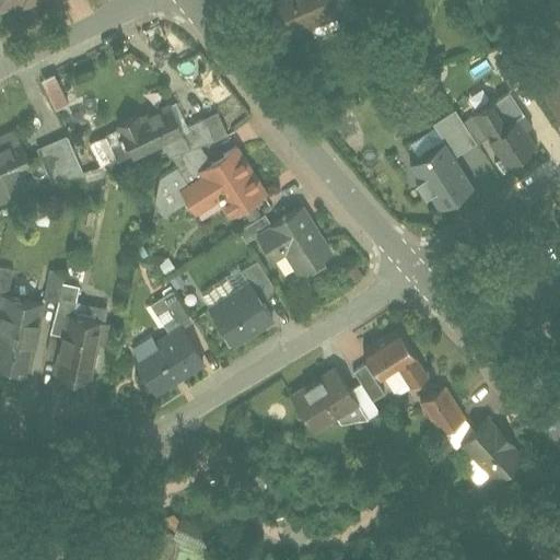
[(0,0),(0,12),(13,8),(14,10),(21,7),(23,11),(47,0),(0,0)]
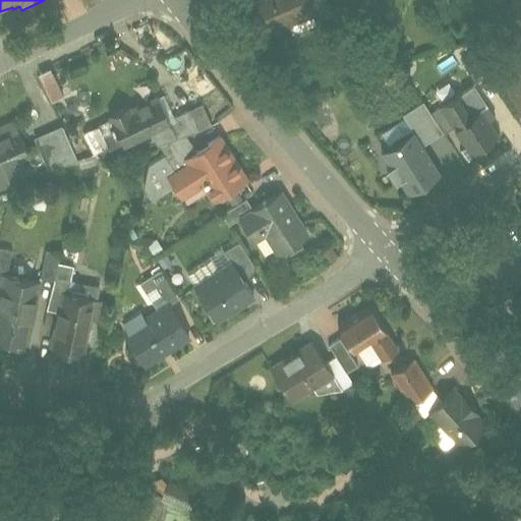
[(307,0),(247,0),(263,33),(312,10),(307,0)]
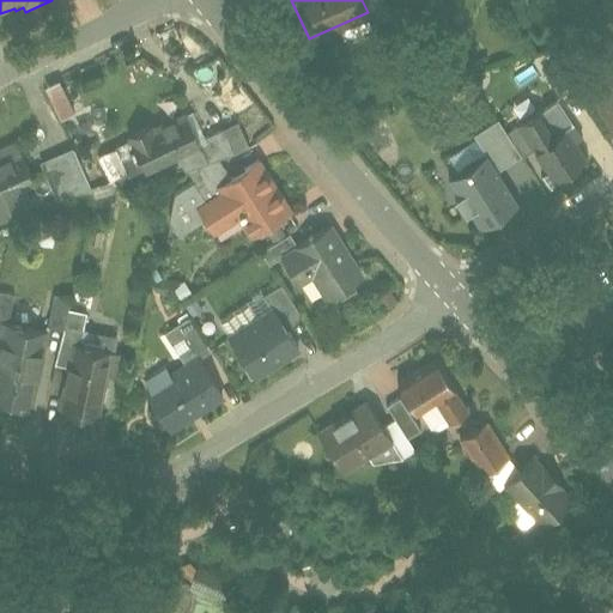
[(47,87),(61,120),(77,114),(62,82),(47,87)]
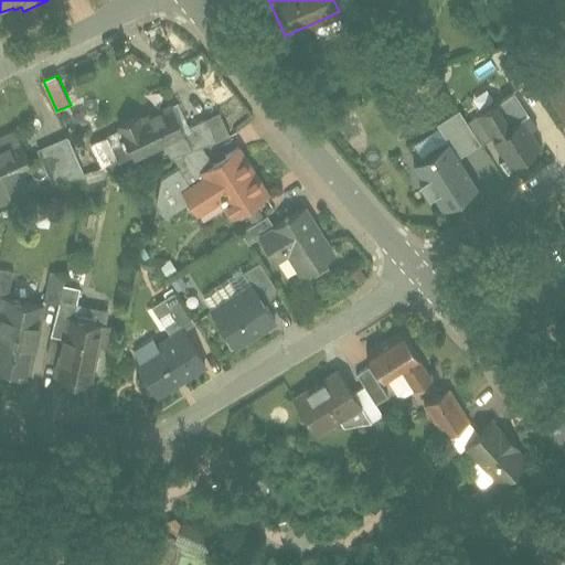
[(478,114),(511,167),(547,145),(514,92),(478,114)]
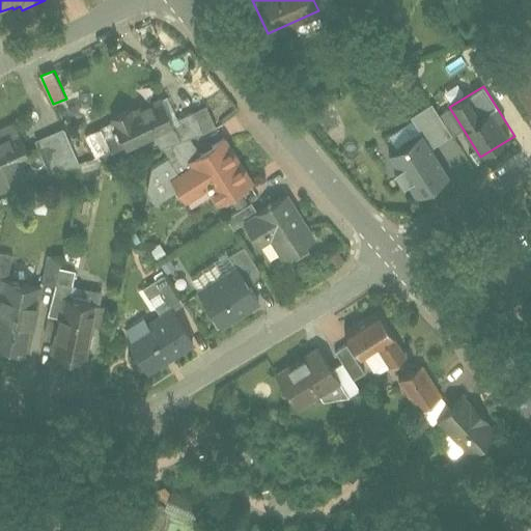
[(175,128),(161,95),(108,119),(122,152),(175,128)]
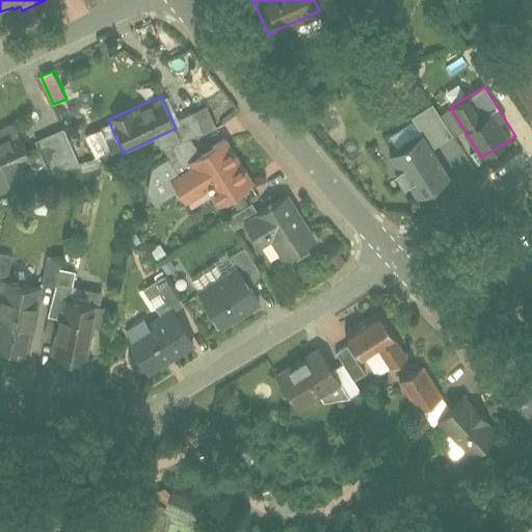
[(51,180),(81,169),(67,128),(36,138),(51,180)]
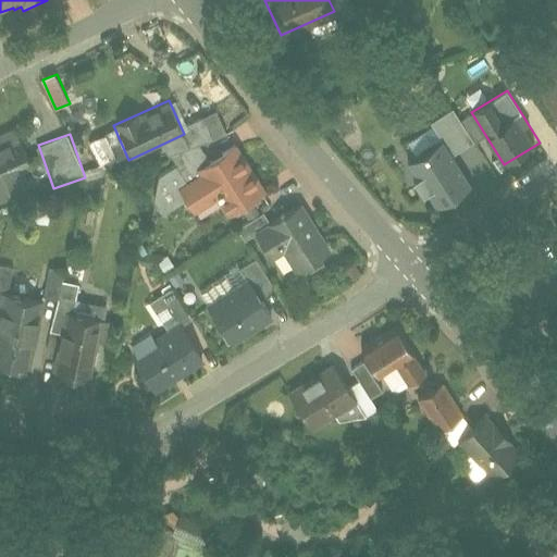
[(19,135),(0,144),(0,198),(29,186),(22,170),(32,165),(19,135)]
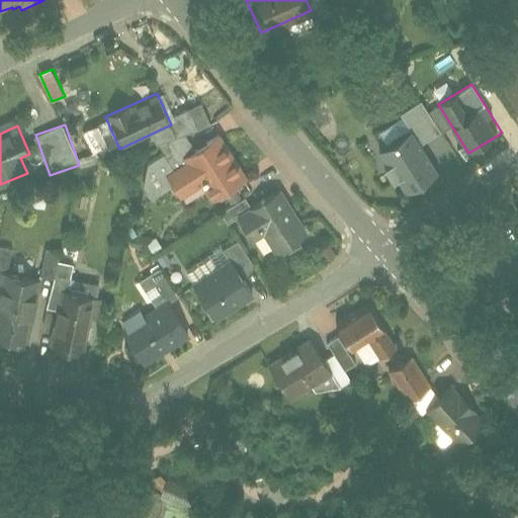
[(210,204),(249,180),(221,135),(182,158),(185,163),(167,174),(181,196),(199,185),(210,204)]
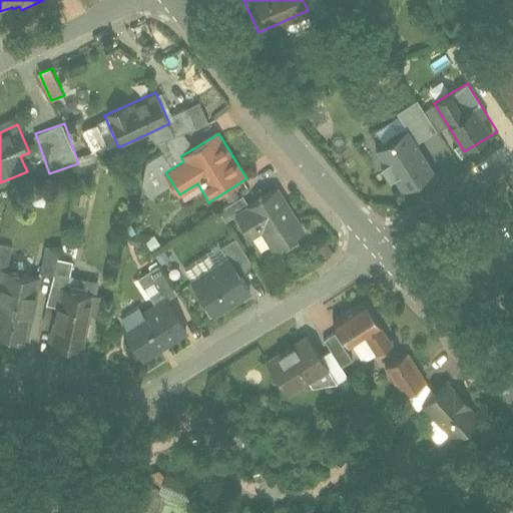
[(360,163),(385,203),(420,182),(395,142),(360,163)]
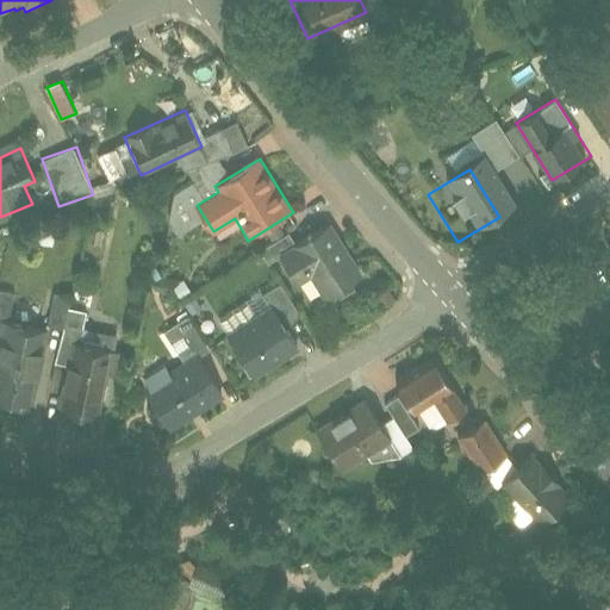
[(312,277),(327,300),(363,278),(330,224),(280,255),(298,286),(312,277)]
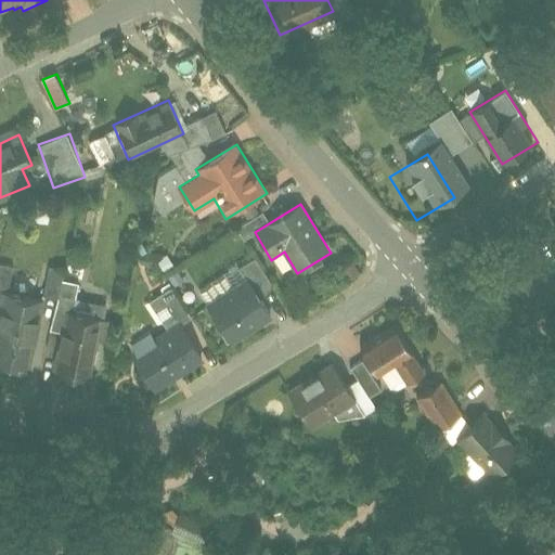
[(204,307),(229,345),(273,315),(248,278),(204,307)]
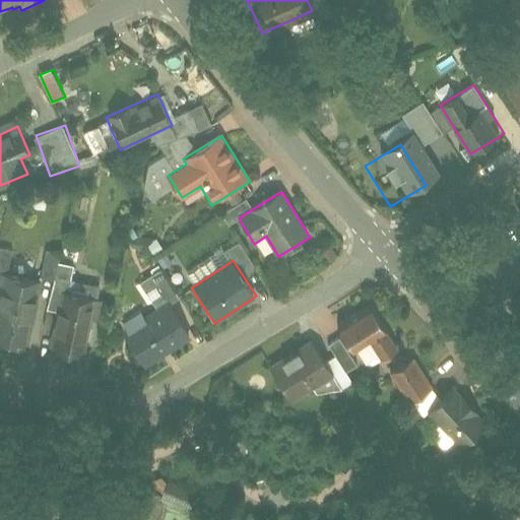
[(140,281),(155,307),(179,293),(164,267),(140,281)]
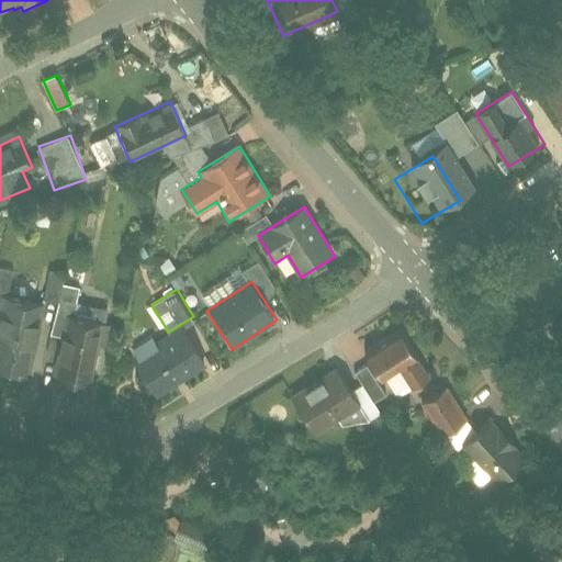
[(47,303),(2,293),(0,301),(0,364),(32,372),(47,303)]
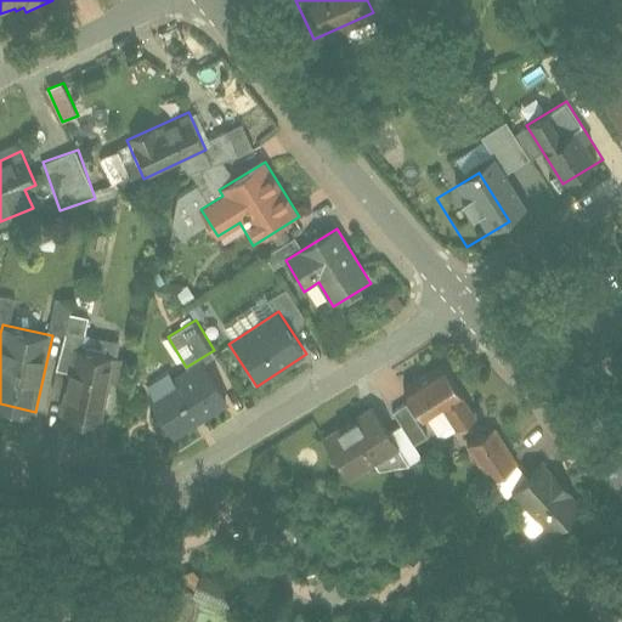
[(119,357),(77,348),(61,417),(103,427),(119,357)]
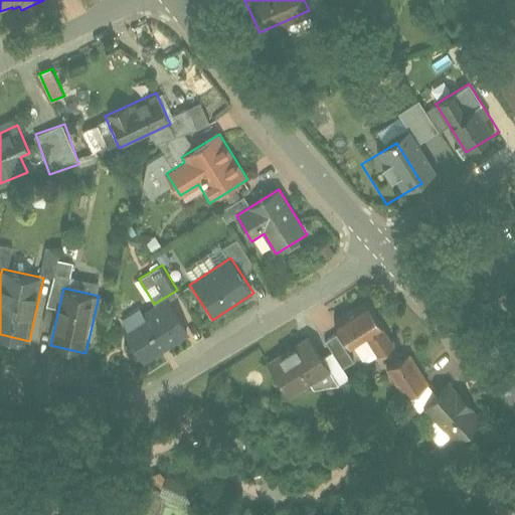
[(166,297),(121,326),(146,365),(191,336),(166,297)]
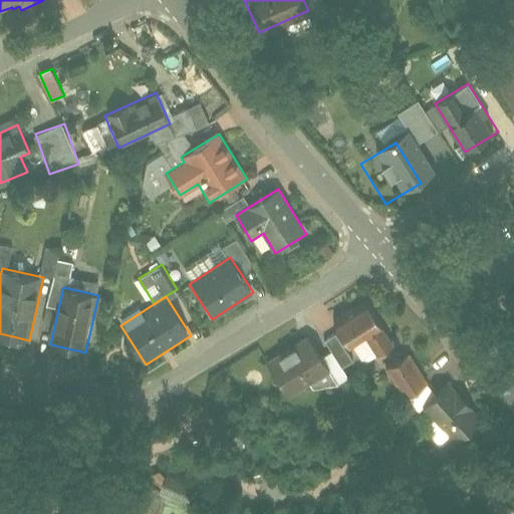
[(366,300),(333,322),(350,347),(366,337),(378,356),(396,345),(366,300)]
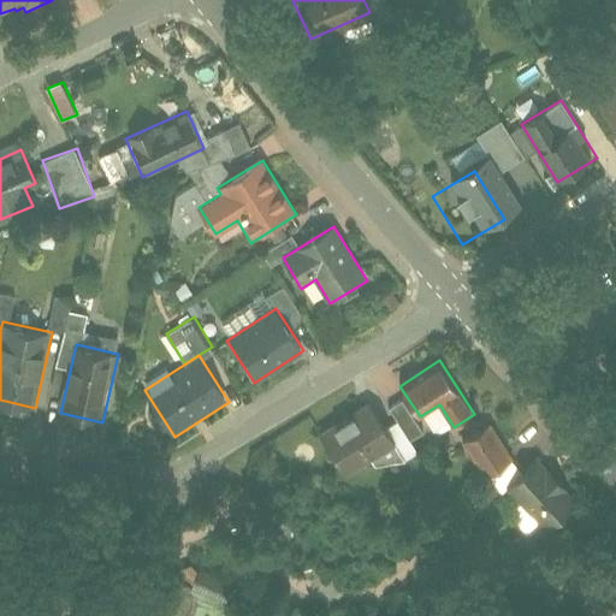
[(367,397),(318,430),(345,472),(395,440),(367,397)]
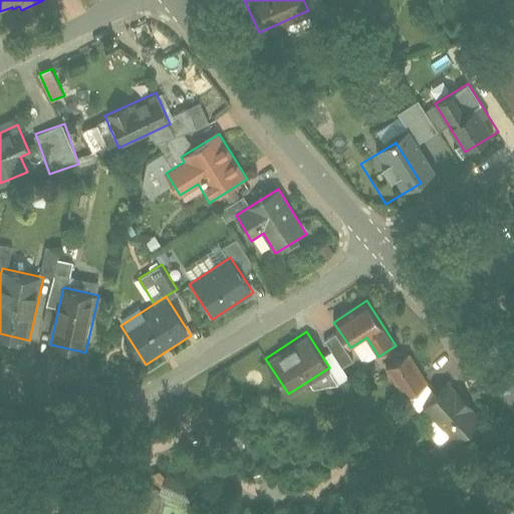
[(409,352),(384,368),(405,400),(430,383),(409,352)]
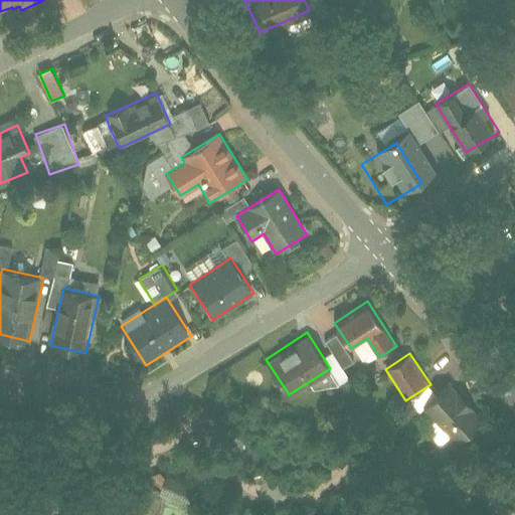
[(447,387),(423,408),(457,444),(480,422),(447,387)]
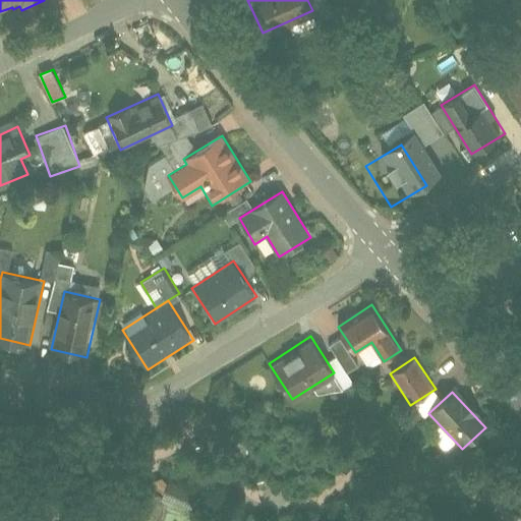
[(162,495),(160,500),(190,512),(198,491),(168,479),(166,485),(161,479),(156,481),(150,483),(162,495)]
